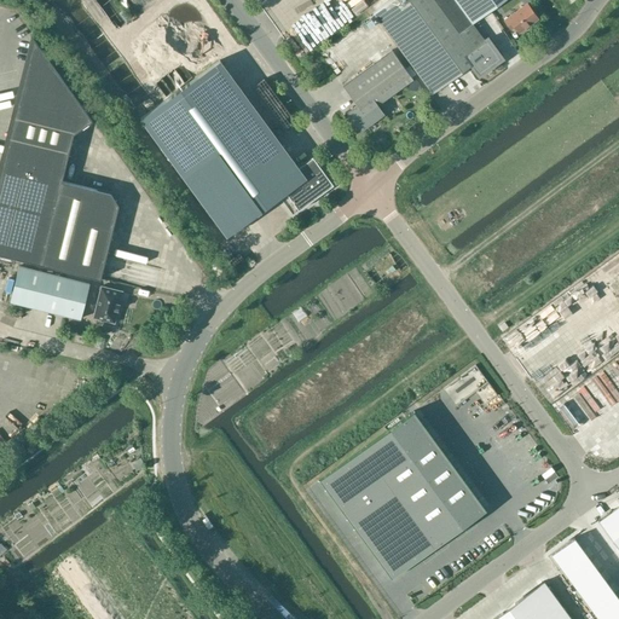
[(357,12),(362,7),(356,0),(351,0),(348,1),(357,12)]
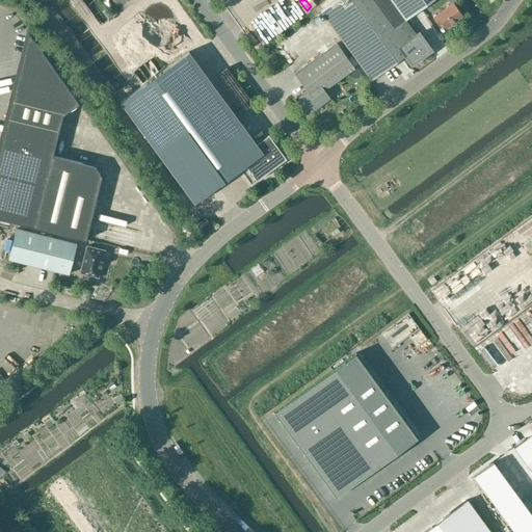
[(335,0),(335,1),(321,10),(321,11),(371,80),(405,56),(405,55),(411,63),(431,50),(419,33),(417,34),(405,20),(432,0),(335,0)]
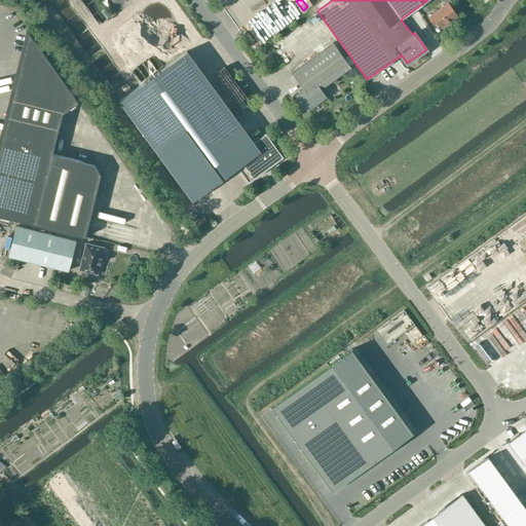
[(448,3),(428,16),(435,25),(438,23),(441,28),(457,15),(448,3)]
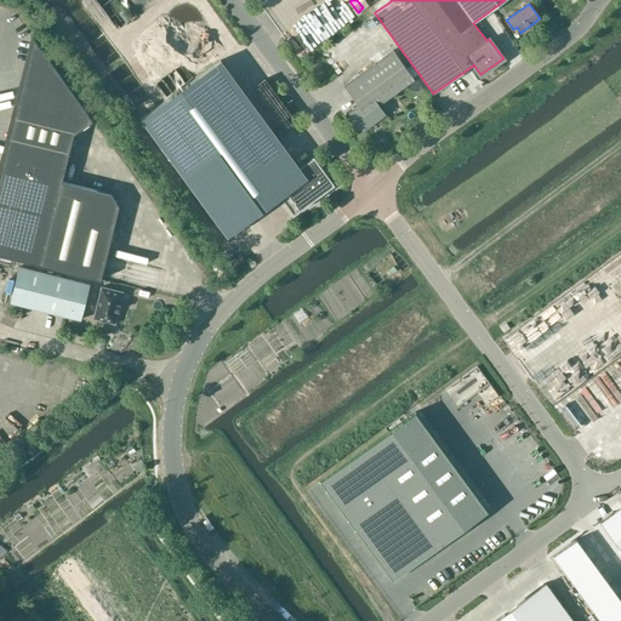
[(34,41),(0,177),(0,255),(101,280),(119,206),(112,194),(62,182),(74,135),(92,121),(32,35),(30,35),(34,41)]
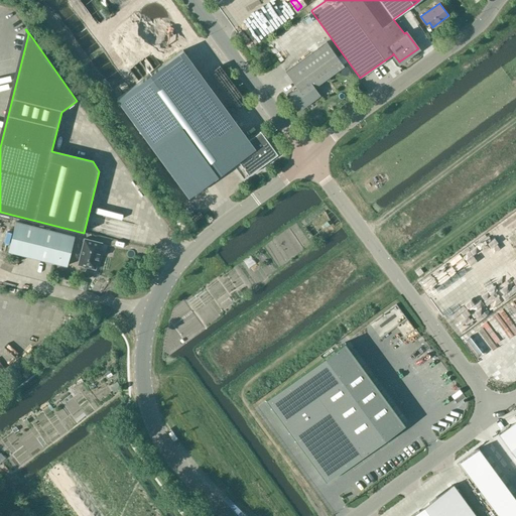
[(278,35),(283,43),(292,38),(286,30),(278,35)]
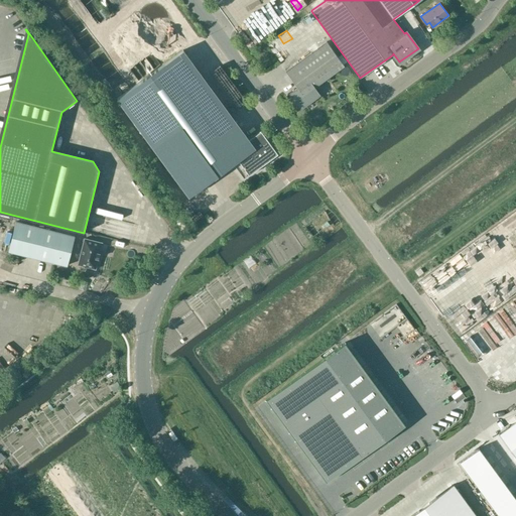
[(319,95),(314,88),(345,67),(327,42),(286,72),(294,84),(298,88),(290,94),(300,109),(319,95)]
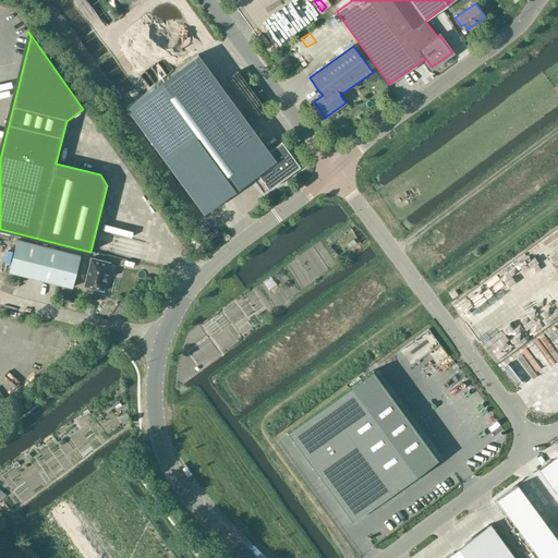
[(269,150),(228,95),(198,55),(128,107),(205,213),(252,178),(264,194),(282,181),(287,178),(301,167),(282,141),(269,150)]
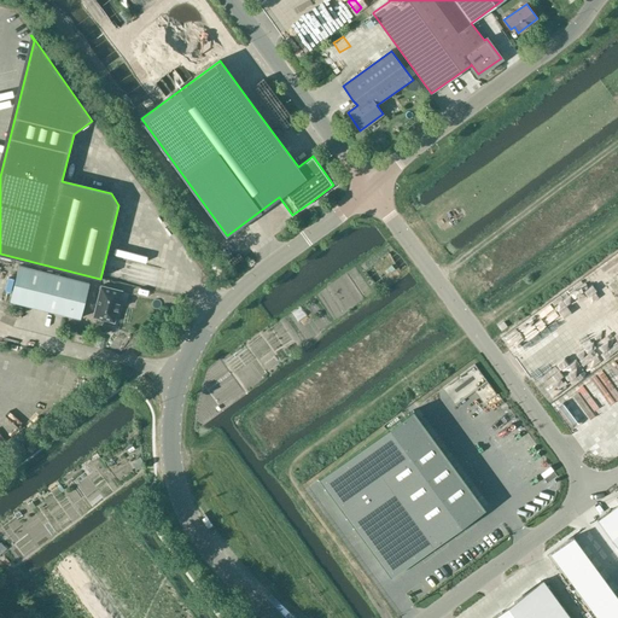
[(360,262),(339,277),(360,305),(380,292),(360,262)]
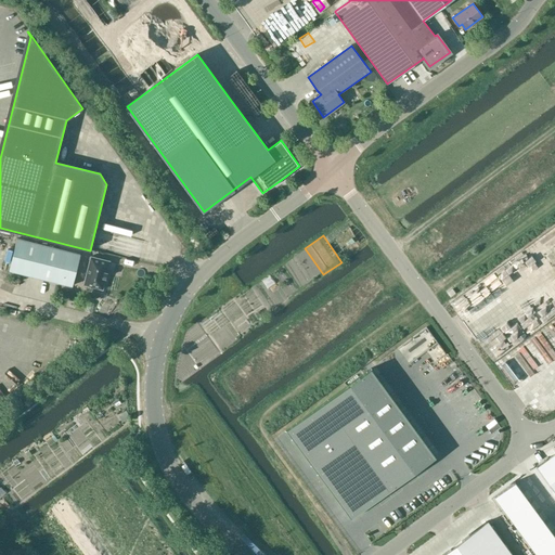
[(17,239),(10,270),(73,286),(80,255),(17,239)]
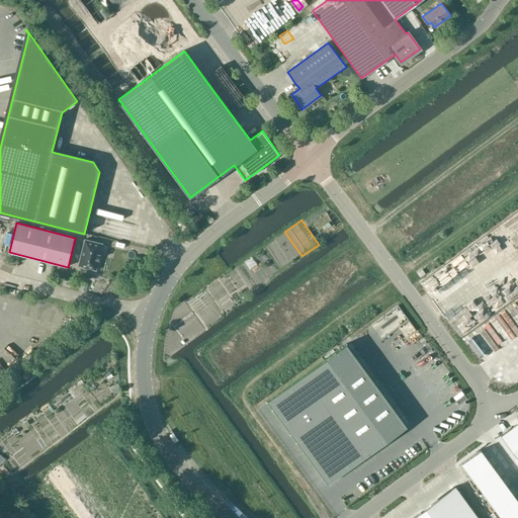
[(96,270),(102,244),(85,239),(78,266),(96,270)]
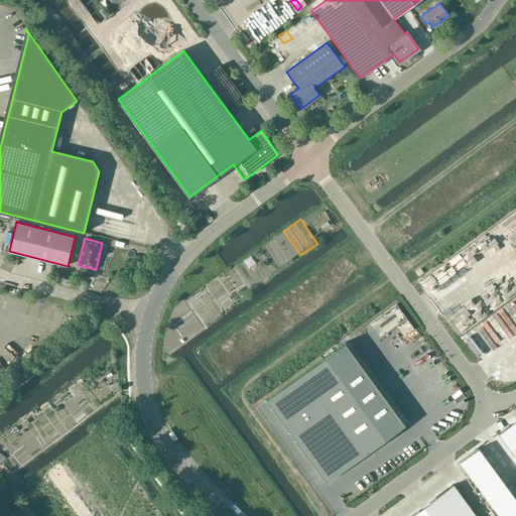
[(253,288),(271,278),(256,252),(238,263),(253,288)]
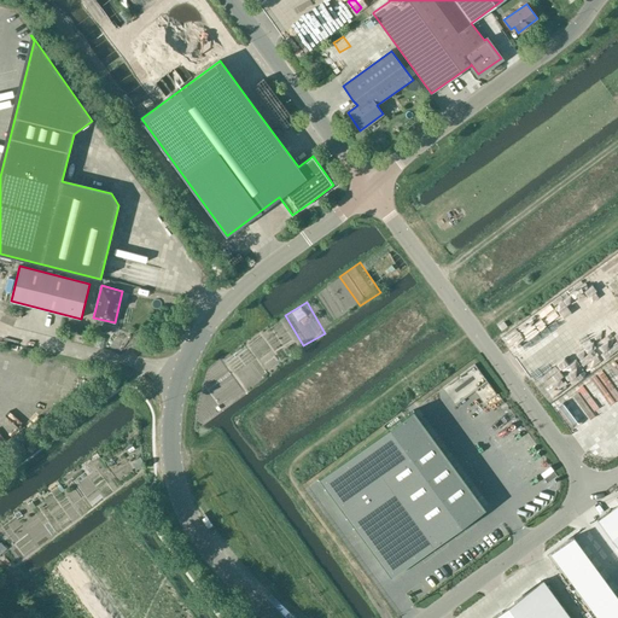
[(406,565),(412,560),(413,561),(485,508),(413,410),(319,479),(360,535),(360,534),(391,576),(396,572),(397,573),(407,566),(406,565)]
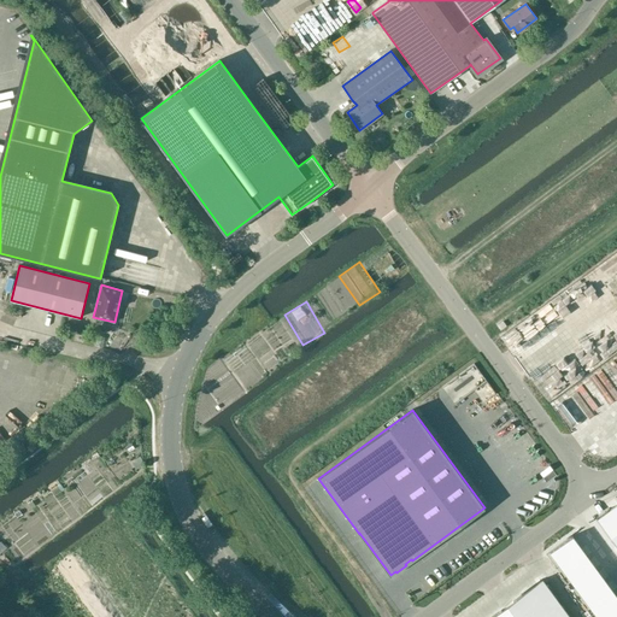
[(616,501),(595,518),(616,546),(616,501)]
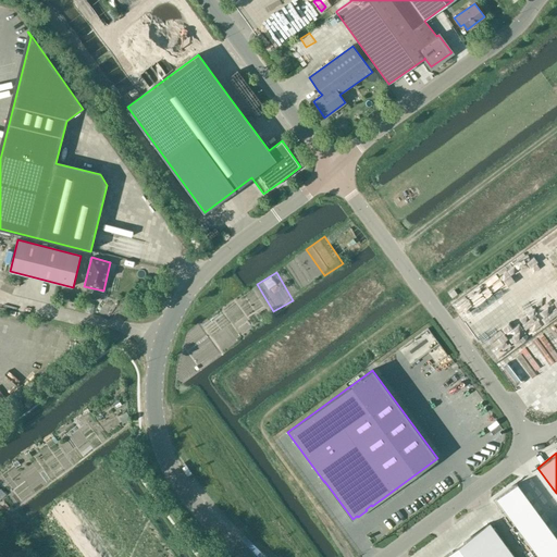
[(556,556),(556,537),(517,483),(496,498),(539,556),(556,556)]
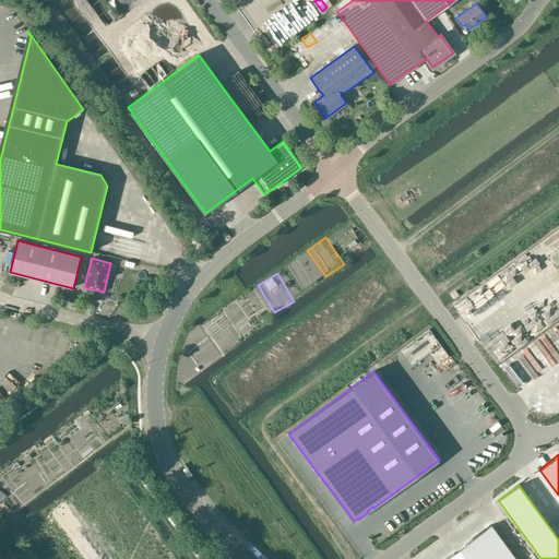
[(502,558),(483,532),(445,558),(502,558)]
